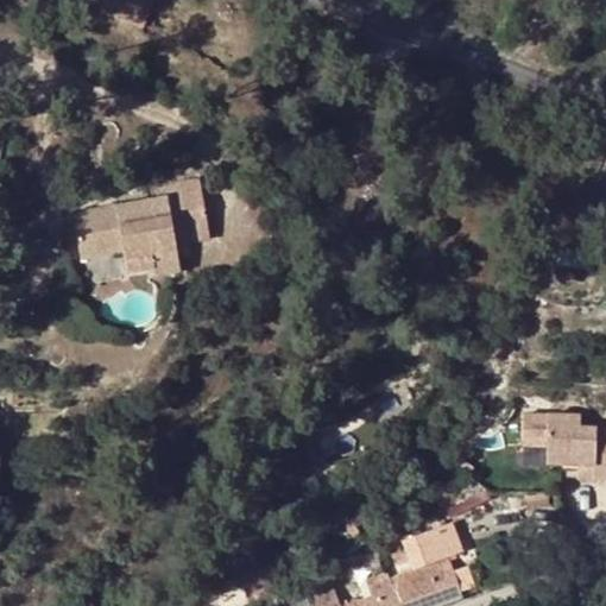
[(165,197),(157,200),(122,206),(125,213),(111,216),(108,208),(71,215),(81,258),(140,246),(146,269),(169,264),(166,252),(185,248),(184,244),(210,238),(200,184),(165,191),(165,197)]
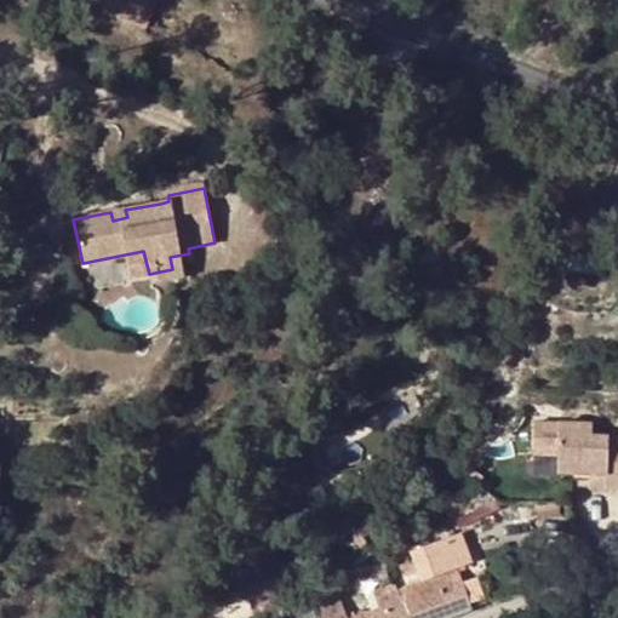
[(127,217),(125,210),(110,212),(113,221),(127,217)]
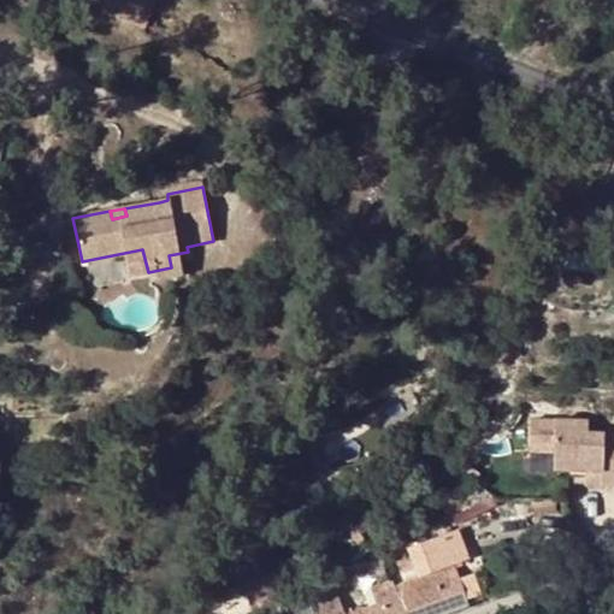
[(169,255),(171,267),(173,278),(193,273),(188,252),(169,255)]
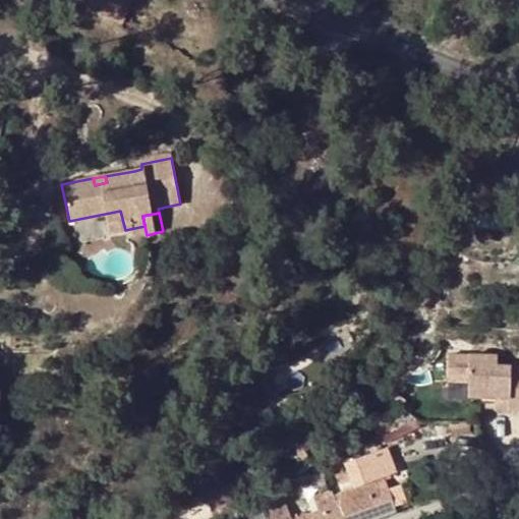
[(492,408),(518,409),(518,364),(497,364),(497,354),(449,351),(448,379),(469,380),(468,393),(493,394),(492,408)]
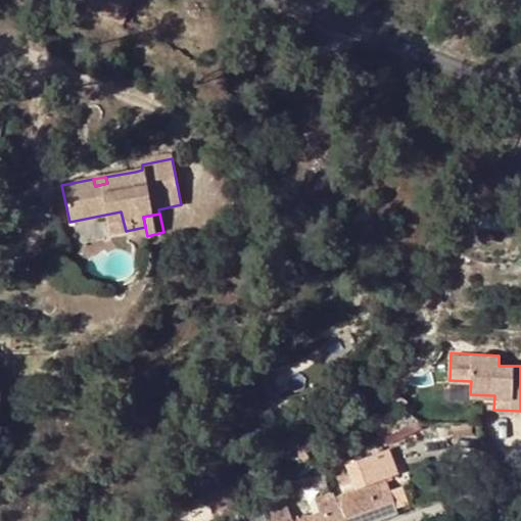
[(303,432),(293,442),(304,453),(314,442),(303,432)]
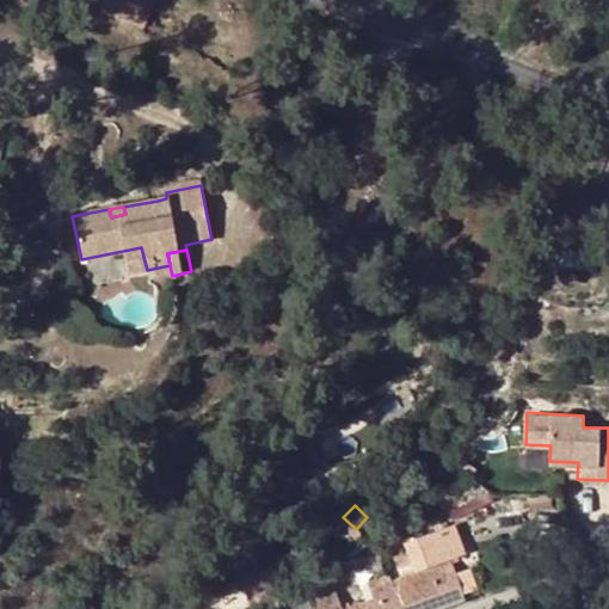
[(410,542),(418,571),(447,561),(465,554),(455,526),(410,542)]
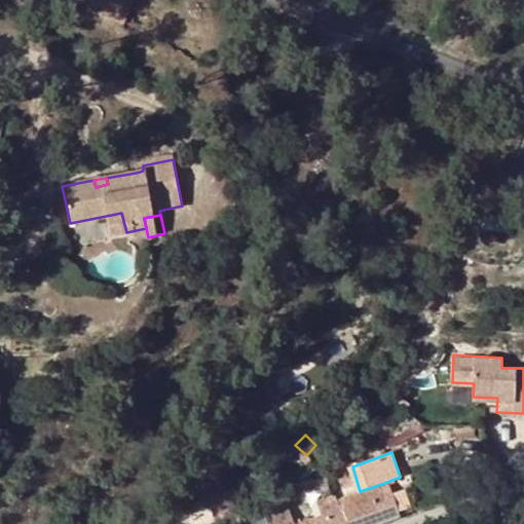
[(384,483),(360,491),(340,498),(343,508),(340,509),(345,523),(378,523),(409,513),(401,489),(388,494),(384,483)]
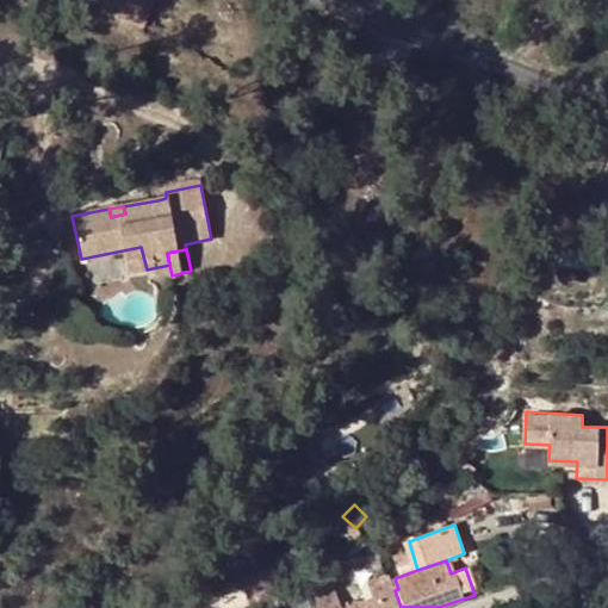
[(367,590),(371,599),(395,590),(391,582),(367,590)]
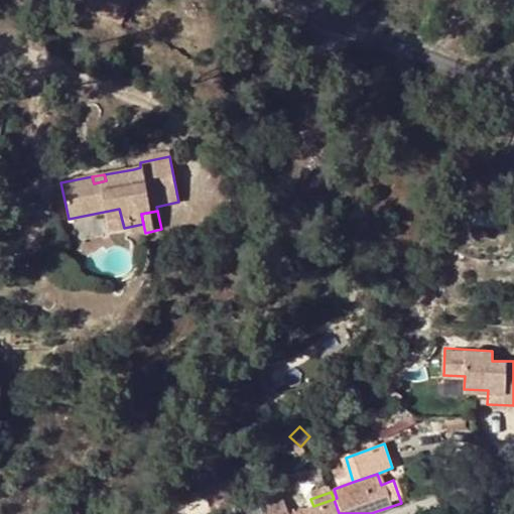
[(283,513),(277,498),(261,504),(263,513),(283,513)]
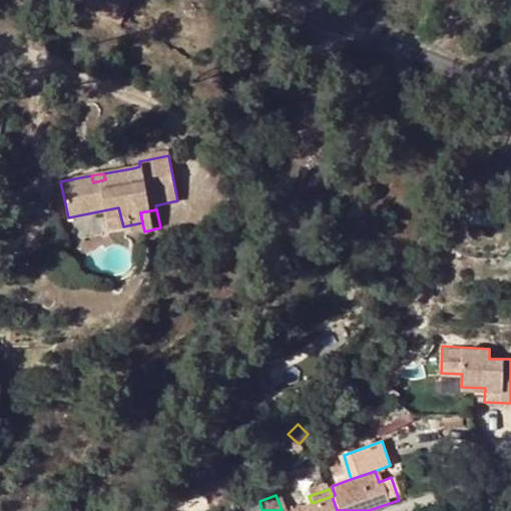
[(337,510),(332,496),(312,503),(291,510),(337,510)]
